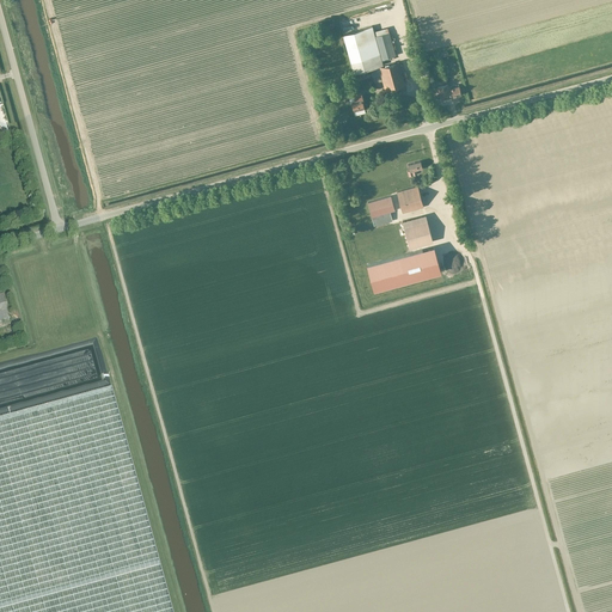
[(354,73),(384,66),(381,60),(396,55),(389,32),(375,36),(372,26),(343,35),(354,73)]
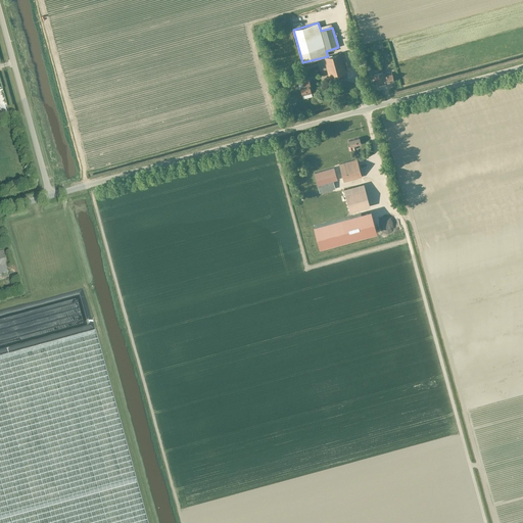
[(341,53),(324,57),(329,77),(346,73),(341,53)]
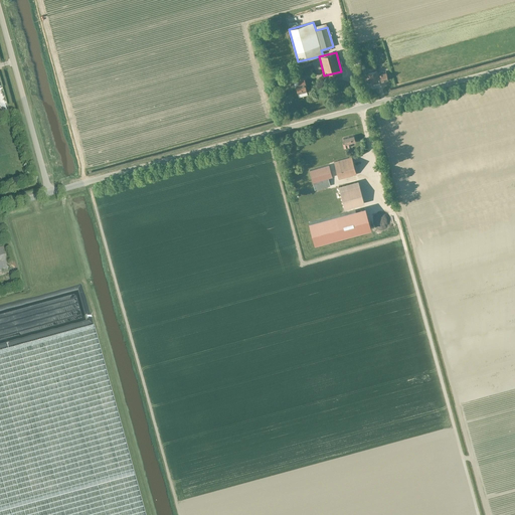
[(379,81),(378,75),(377,75),(376,70),(368,72),(369,77),(371,84),(379,81)]
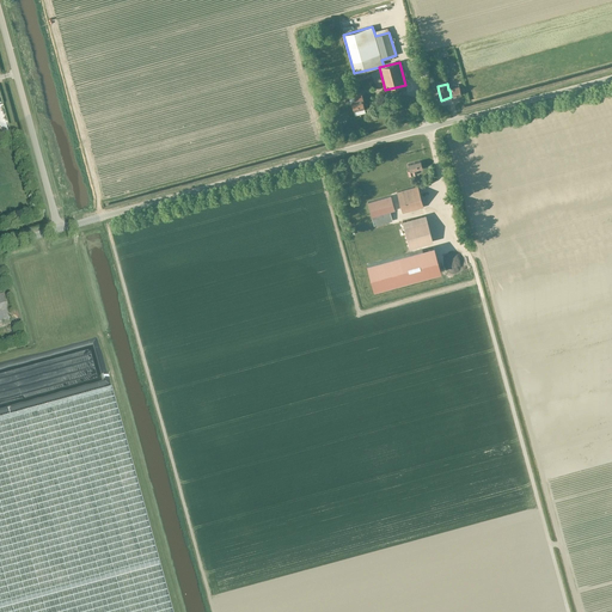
[(450,90),(451,97),(461,95),(459,86),(450,90)]
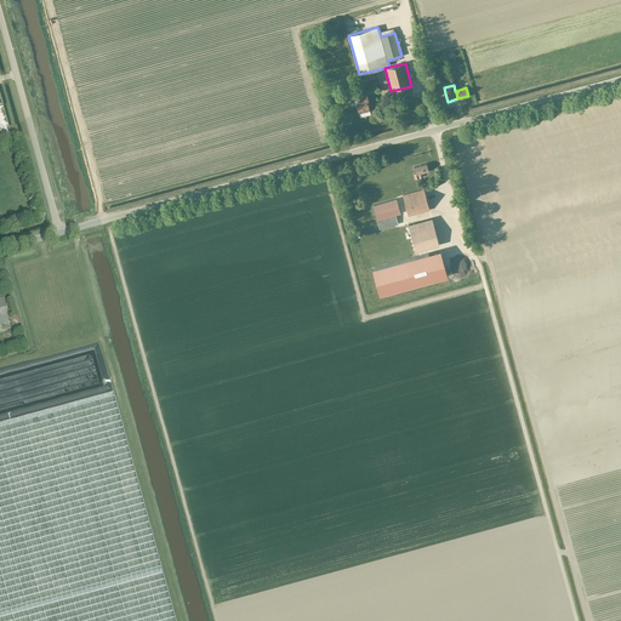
[(359,114),(370,112),(368,102),(369,102),(366,95),(359,97),(360,103),(357,104),(359,114)]
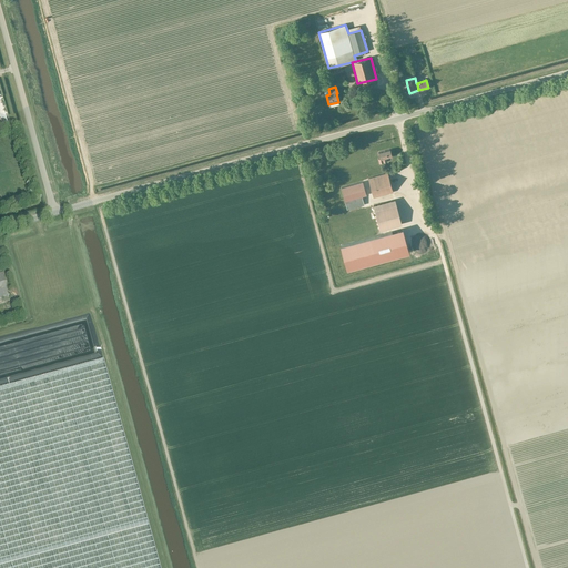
[(387,162),(386,158),(392,156),(391,150),(378,153),(381,159),(378,159),(379,164),(387,162)]
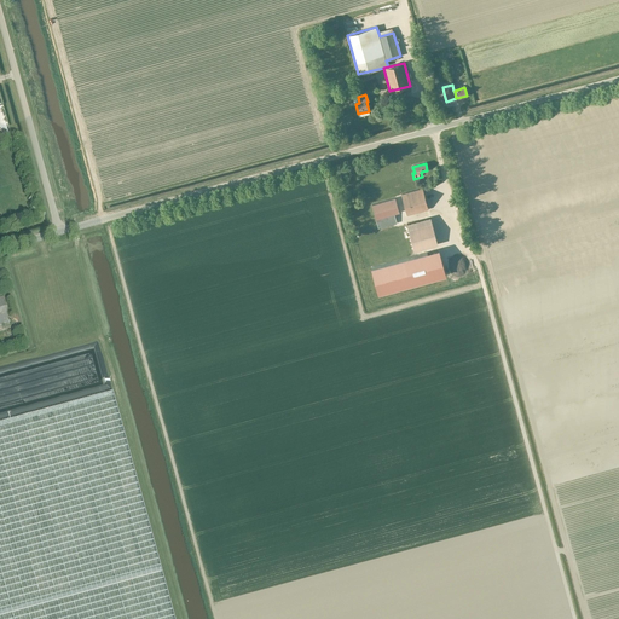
[(422,189),(401,195),(408,215),(428,209),(422,189)]
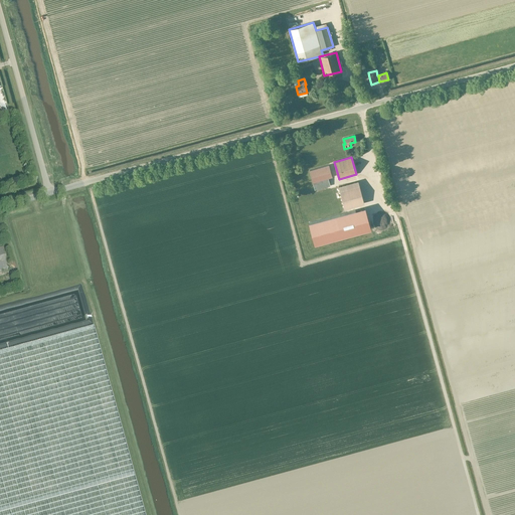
[(323,166),(309,170),(315,190),(330,186),(328,178),(332,177),(329,165),(323,166)]
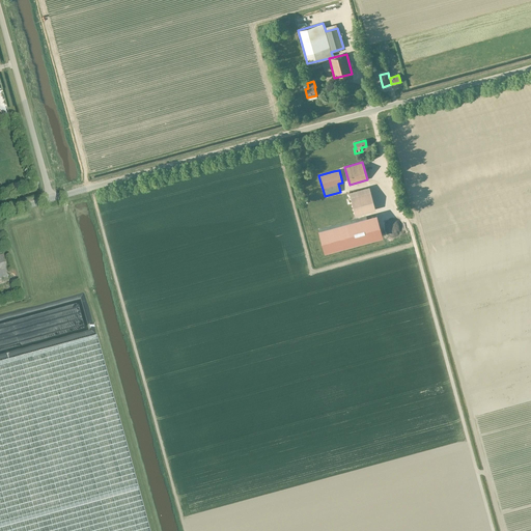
[(369,187),(348,192),(355,215),(375,210),(369,187)]
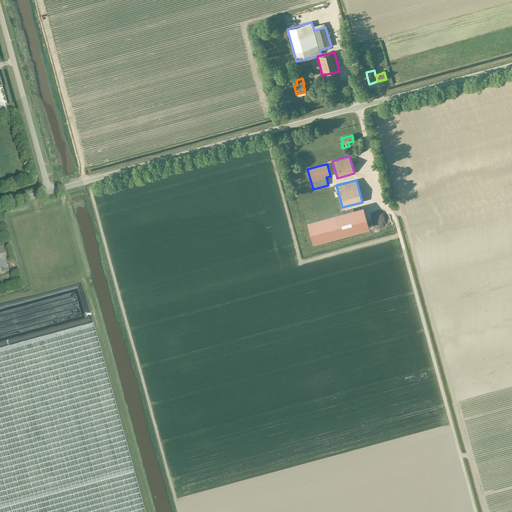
[(359,230),(353,209),(308,221),(314,243),(359,230)]
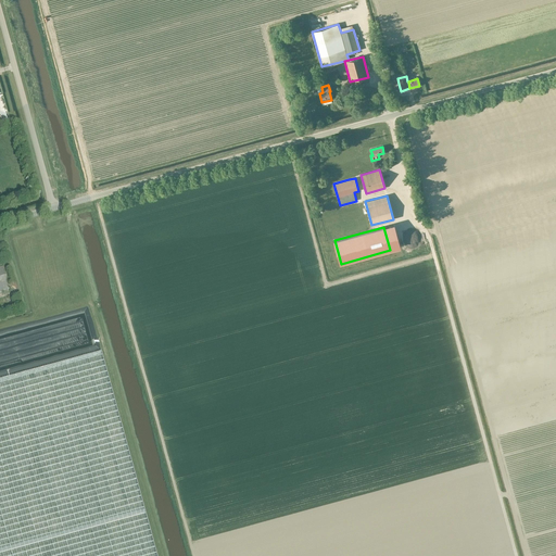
[(0,278),(1,285),(0,285),(0,291),(12,289),(7,266),(0,267),(0,278)]
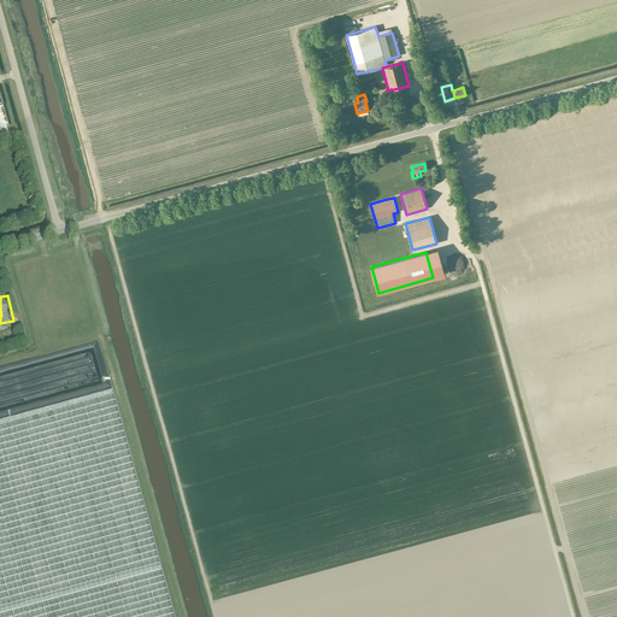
[(0,616),(174,616),(113,392),(0,422),(0,616)]
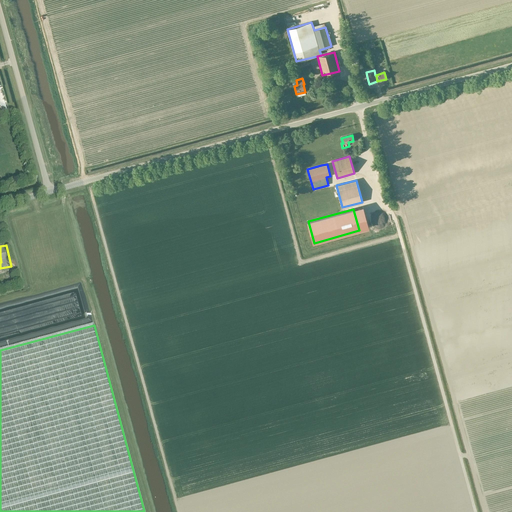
All buildings are outlined.
